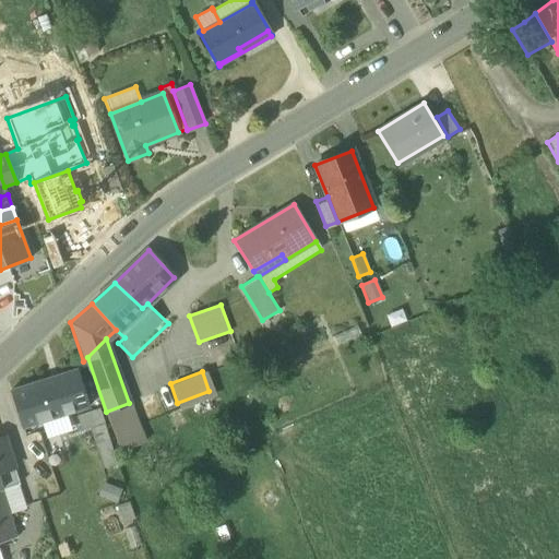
[(76,372),(38,384),(49,419),(87,406),(76,372)]
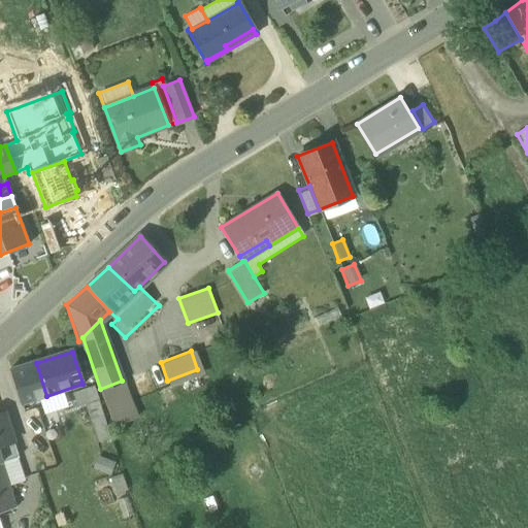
[(23,403),(46,396),(36,363),(12,370),(23,403)]
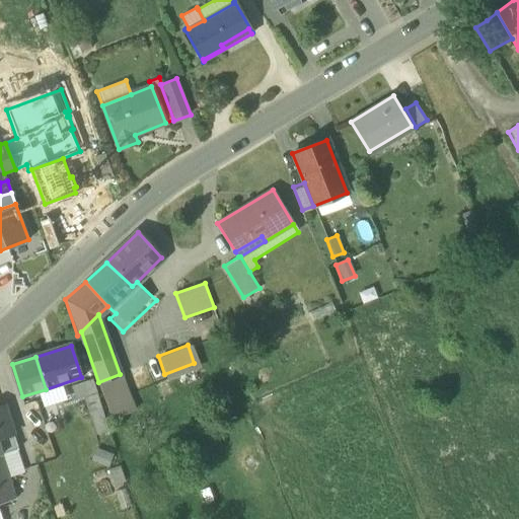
[(132,411),(120,374),(98,382),(110,419),(132,411)]
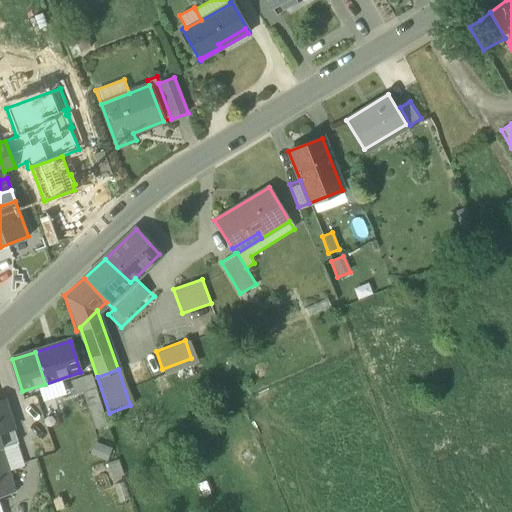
[(90,389),(95,387),(91,374),(70,381),(74,394),(83,391),(90,389)]
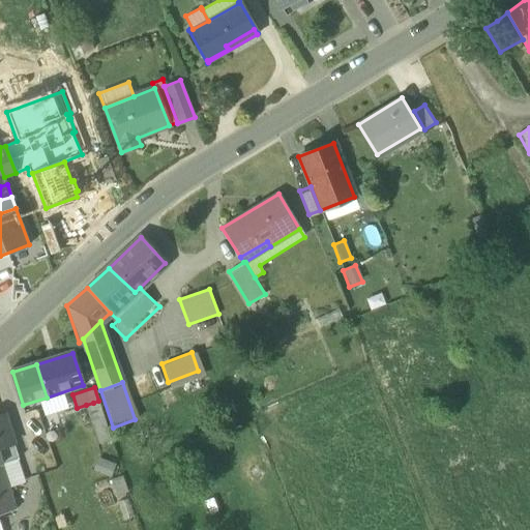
[(111,439),(98,401),(93,403),(95,409),(88,412),(98,443),(111,439)]
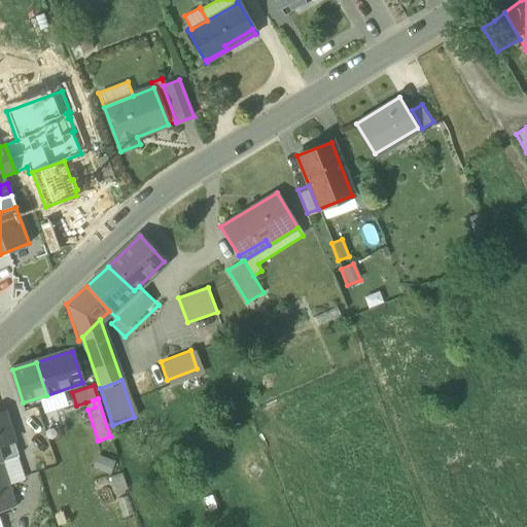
[(95,407),(93,400),(85,402),(88,410),(95,407)]
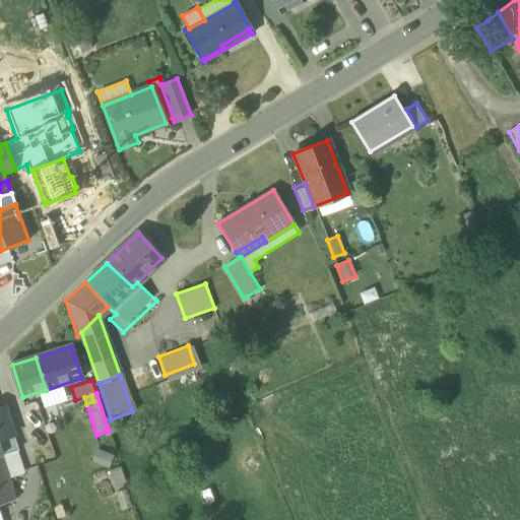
[(0,408),(0,450),(2,457),(17,453),(4,407),(0,408)]
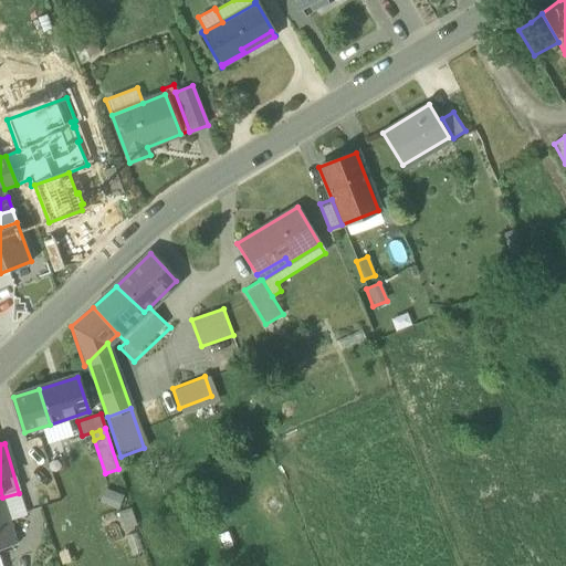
[(106,488),(100,502),(117,510),(123,495),(106,488)]
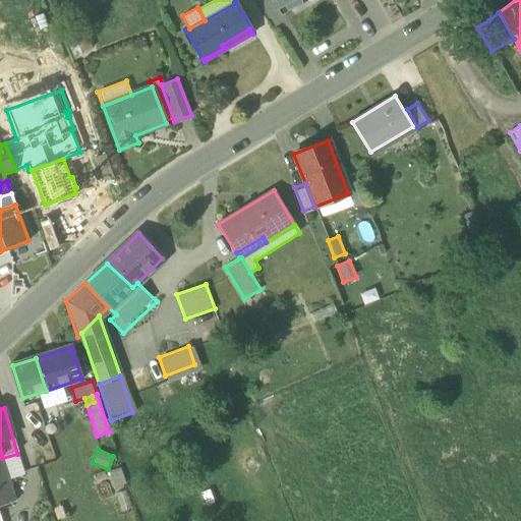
[(8,478),(2,458),(0,451),(0,505),(14,500),(8,478)]
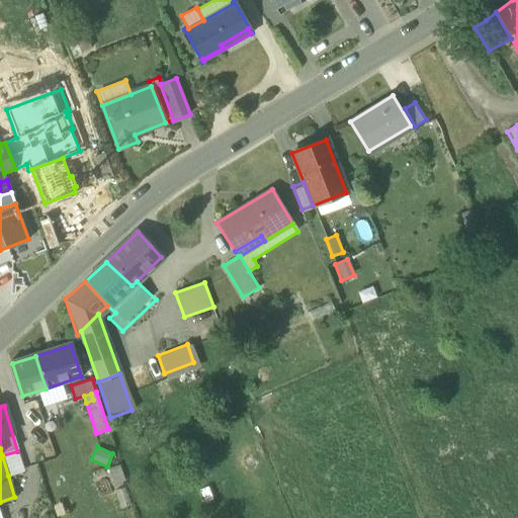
[(23,471),(17,451),(2,455),(8,476),(23,471)]
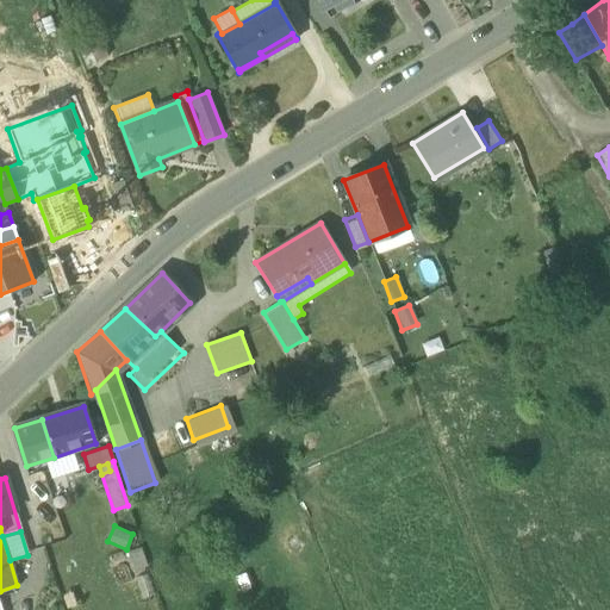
[(141,546),(124,552),(131,572),(148,566),(141,546)]
